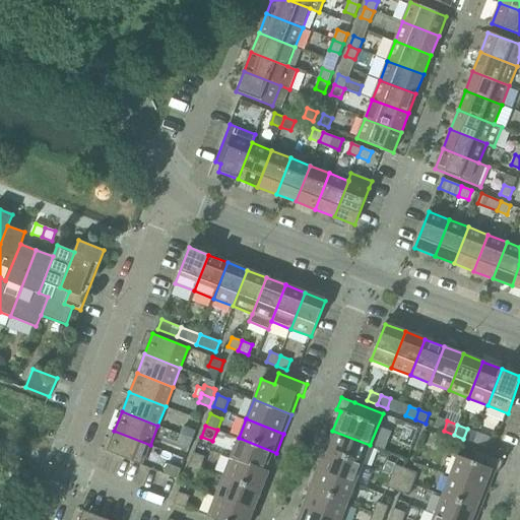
[(185,427),(181,435),(193,440),(196,431),(185,427)]
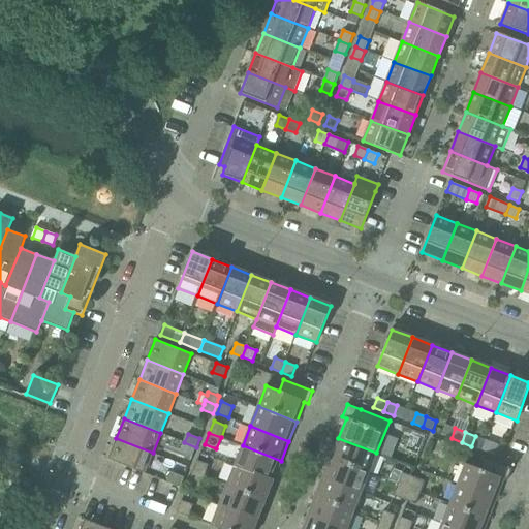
[(153,453),(116,438),(109,459),(145,473),(153,453)]
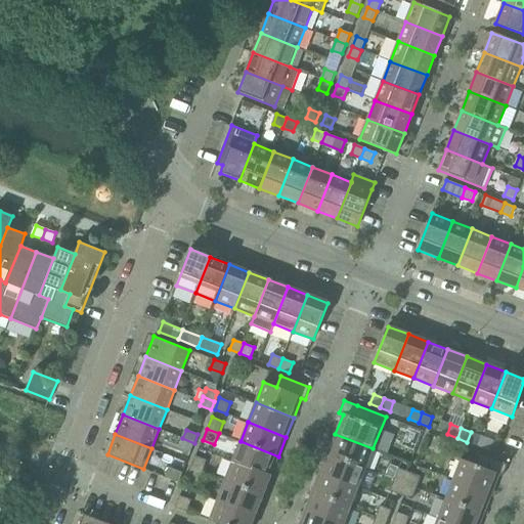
[(335,434),(328,453),(365,468),(373,448),(335,434)]
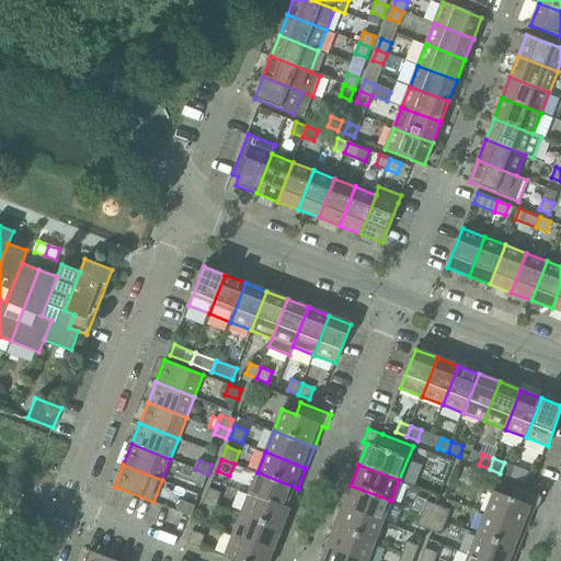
[(525,470),(514,467),(511,477),(521,481),(525,470)]
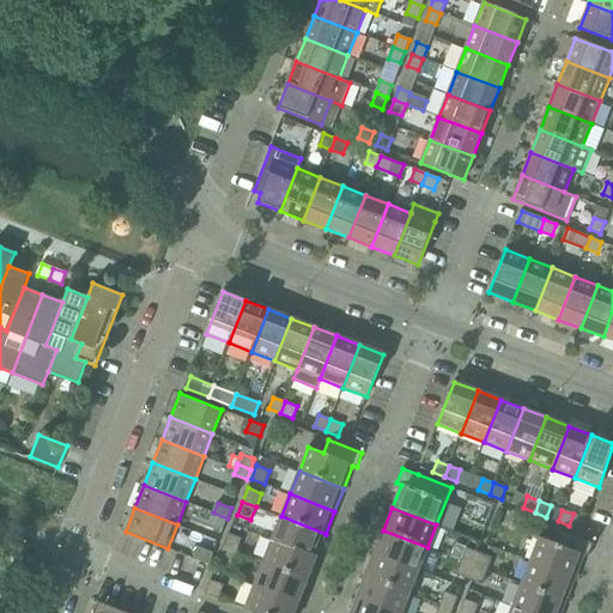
[(228,519),(213,513),(210,523),(223,528),(228,519)]
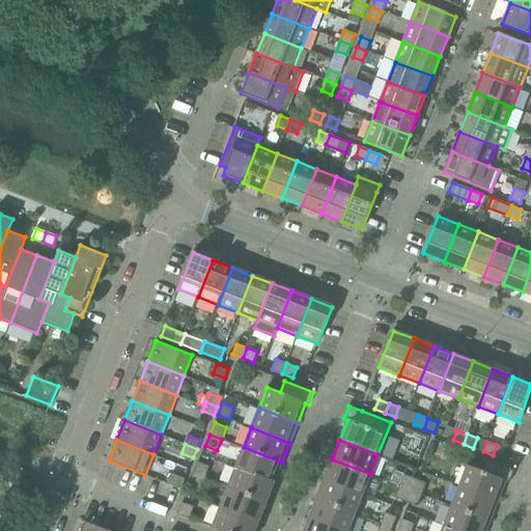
[(244,447),(235,467),(274,482),(282,463),(244,447)]
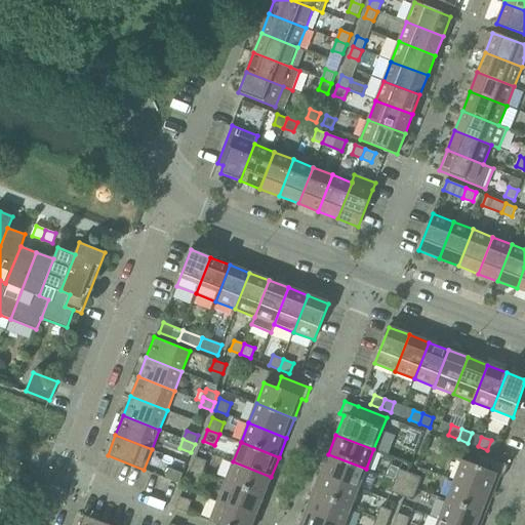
[(462,460),(454,481),(492,495),(499,476),(503,478),(509,465),(480,453),(475,466),(462,460)]
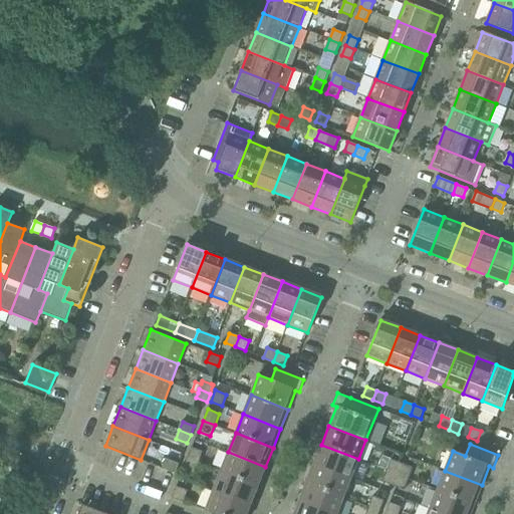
[(321,445),(314,464),(351,478),(358,459),(321,445)]
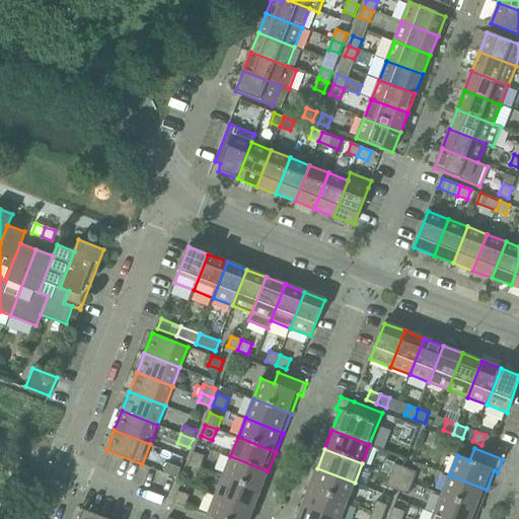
[(194,451),(190,462),(201,467),(205,456),(194,451)]
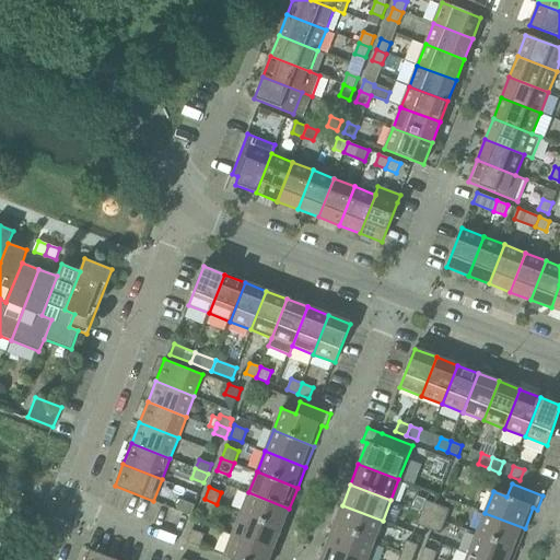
[(248,492),(241,513),(281,529),(289,509),(248,492)]
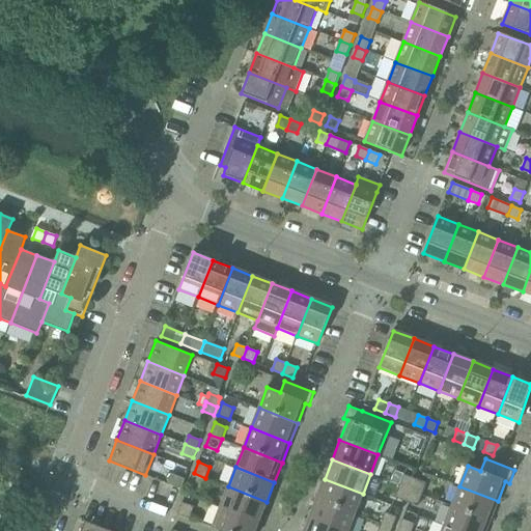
[(205,478),(194,473),(190,485),(201,490),(205,478)]
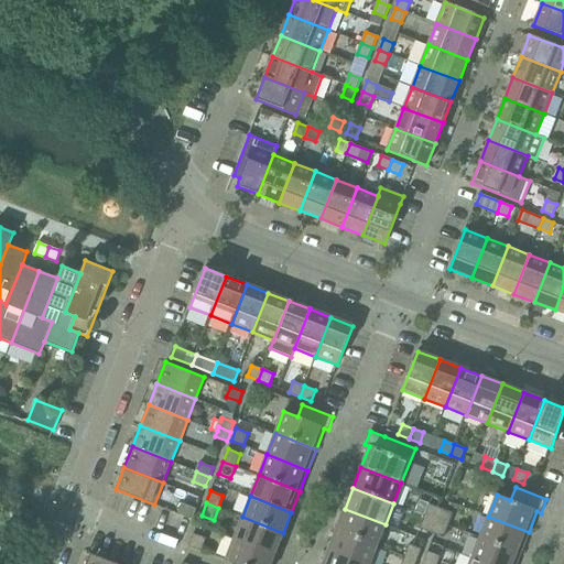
[(177,513),(193,520),(196,509),(182,503),(177,513)]
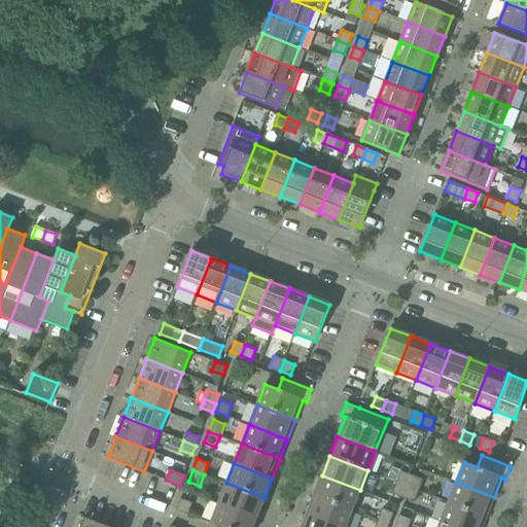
[(401,470),(396,482),(408,487),(413,475),(401,470)]
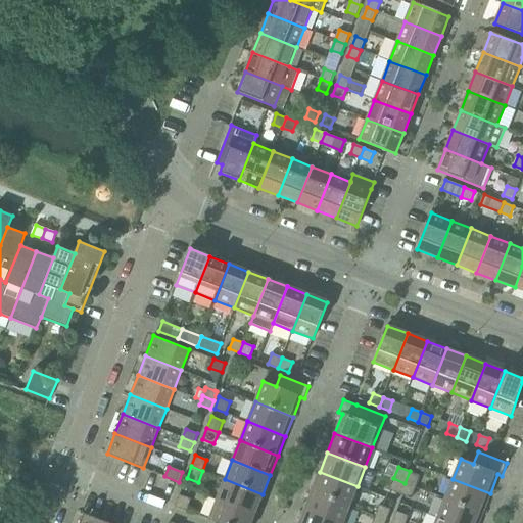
[(410,471),(405,483),(416,487),(421,476),(410,471)]
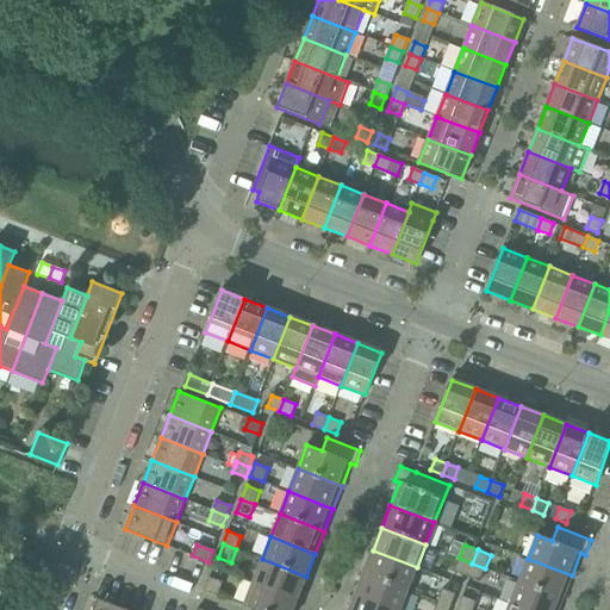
[(373,551),(363,573),(408,590),(417,567),(373,551)]
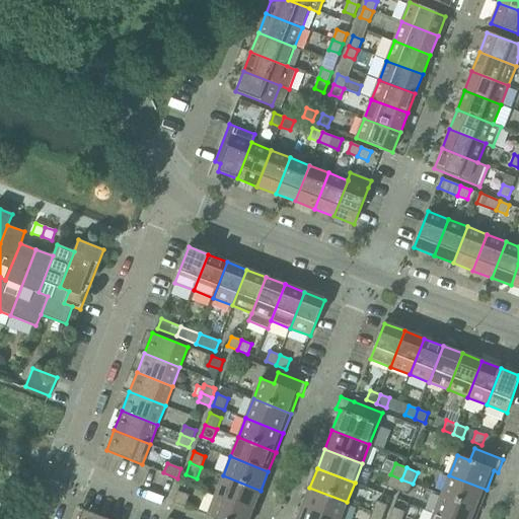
[(386,486),(397,491),(401,479),(390,474),(386,486)]
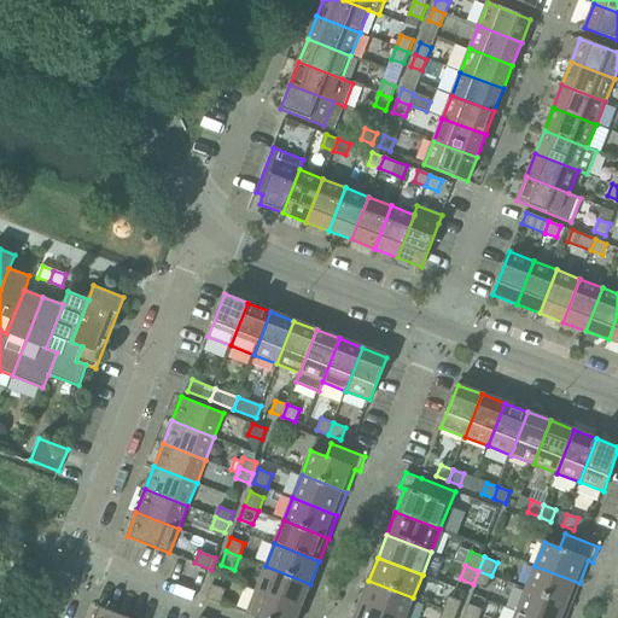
[(266,566),(257,589),(301,607),(310,584),(266,566)]
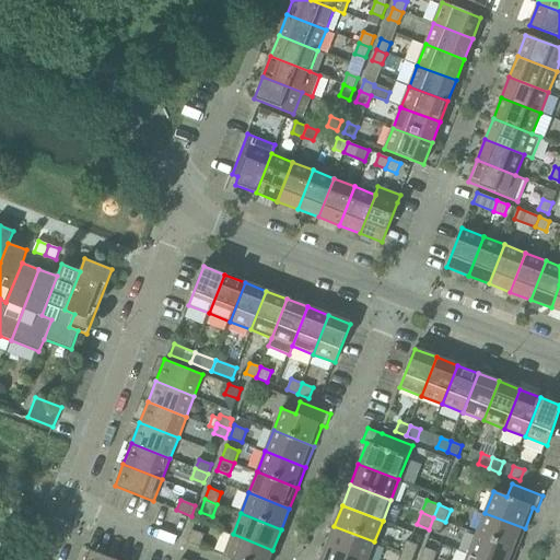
[(485,513),(476,534),(516,549),(525,528),(485,513)]
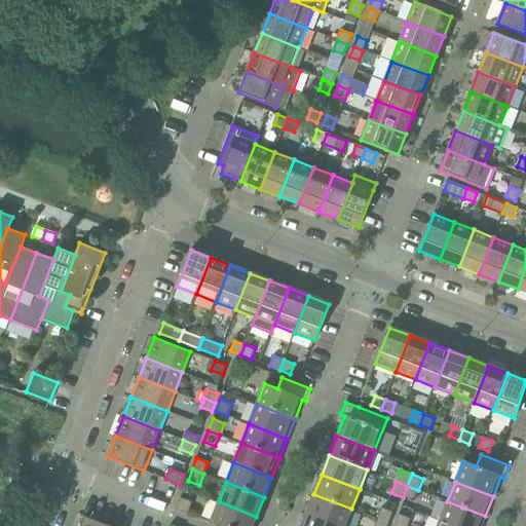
[(407,486),(403,497),(414,501),(418,490),(407,486)]
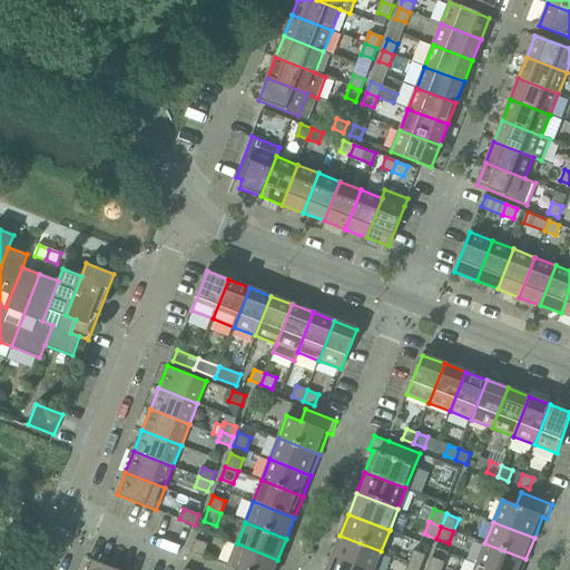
[(340,536),(332,557),(366,569),(373,569),(381,551),(340,536)]
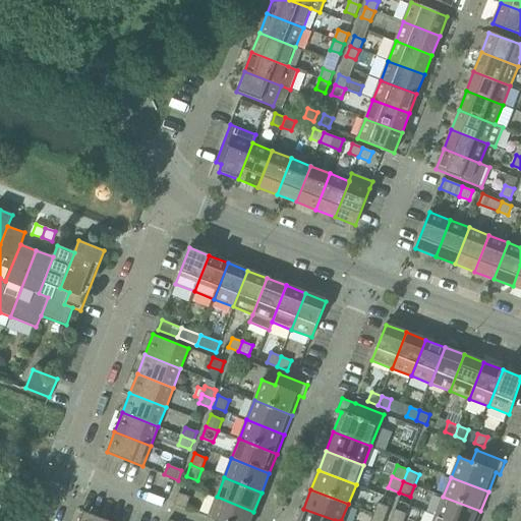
[(179,493),(175,504),(186,509),(190,497),(179,493)]
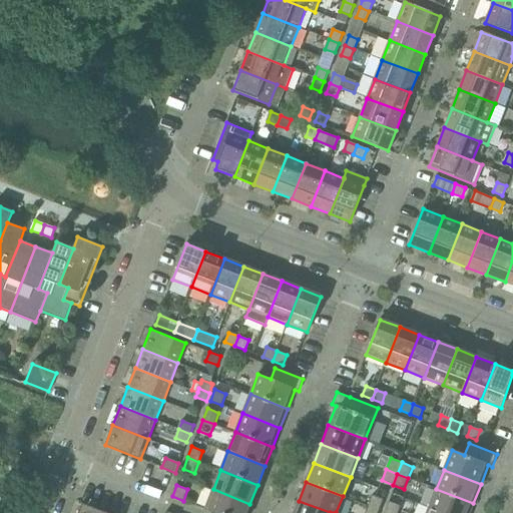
[(245,512),(249,504),(213,489),(205,509),(213,512),(245,512)]
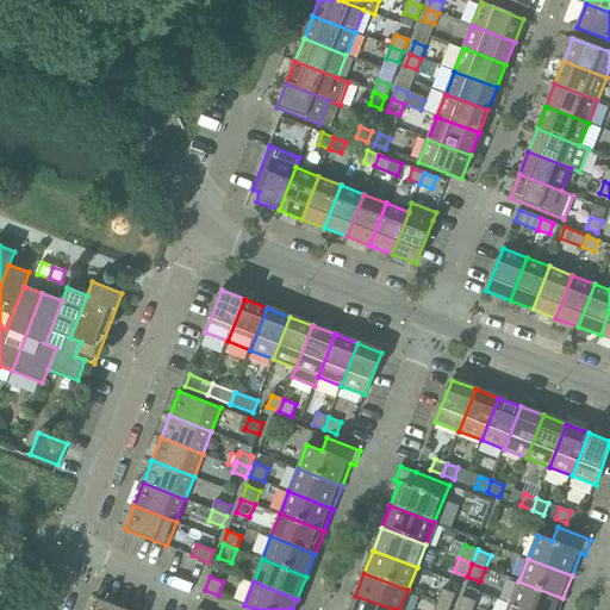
[(518,582),(510,604),(526,609),(558,609),(562,598),(518,582)]
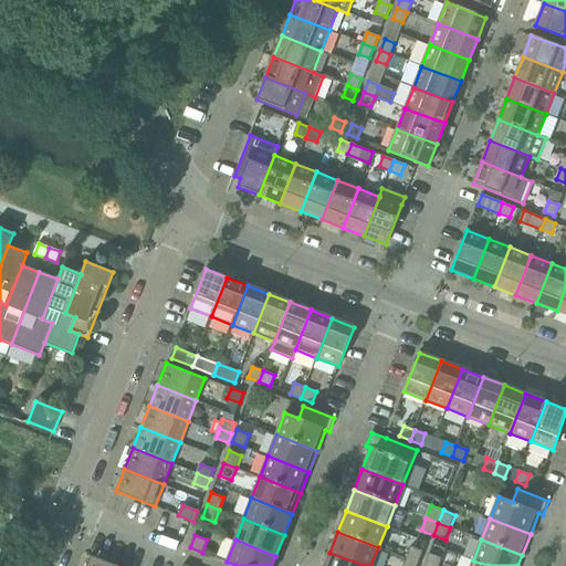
[(411,546),(406,558),(419,563),(423,551),(411,546)]
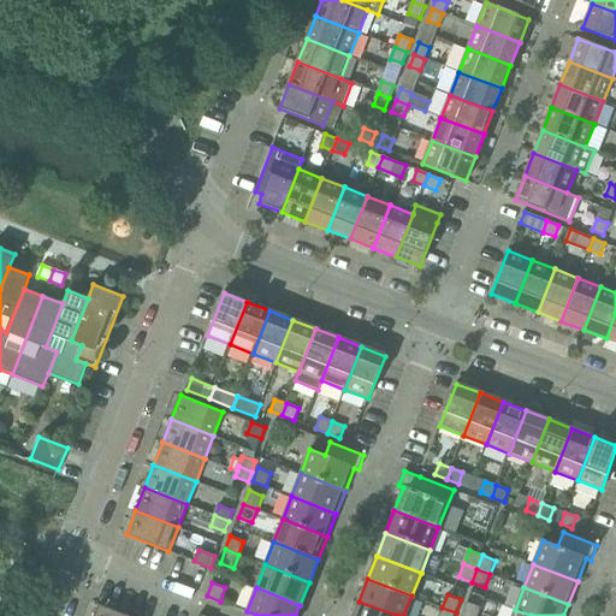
[(396,615),(359,602),(353,615),(396,615)]
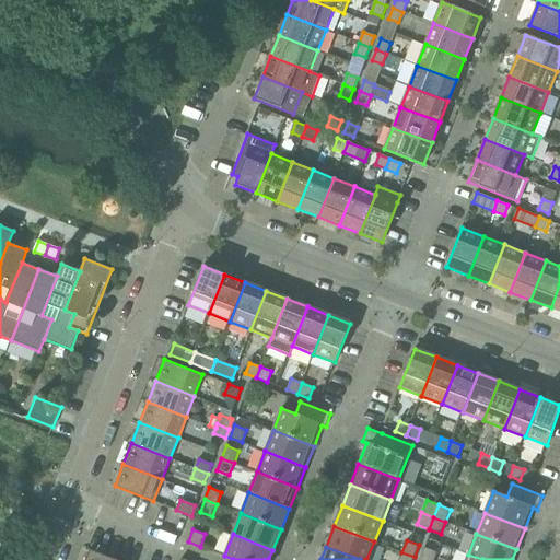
[(424,547),(420,559),(421,559),(433,559),(438,552),(424,547)]
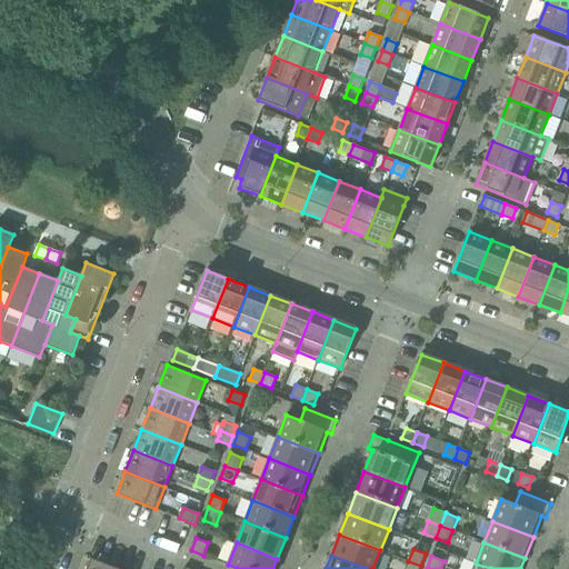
[(118,568),(91,558),(87,568),(118,568)]
